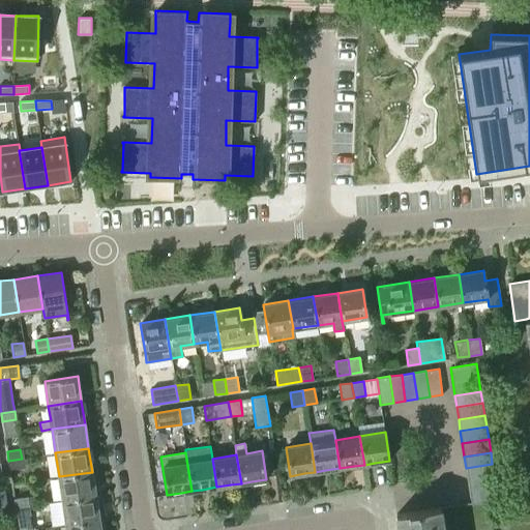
[(22,459),(8,461),(9,469),(23,467),(22,459)]
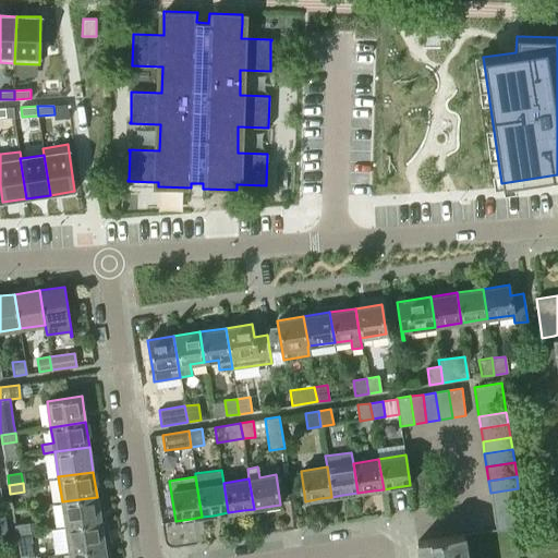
[(97,497),(62,501),(65,526),(100,522),(97,497)]
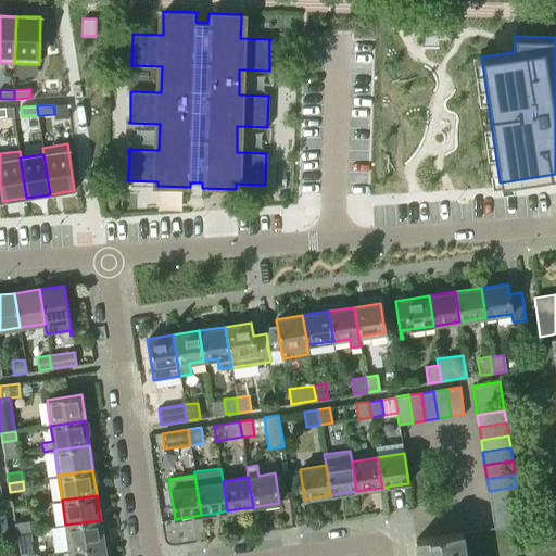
[(65,525),(51,527),(54,552),(70,550),(104,544),(100,520),(65,525)]
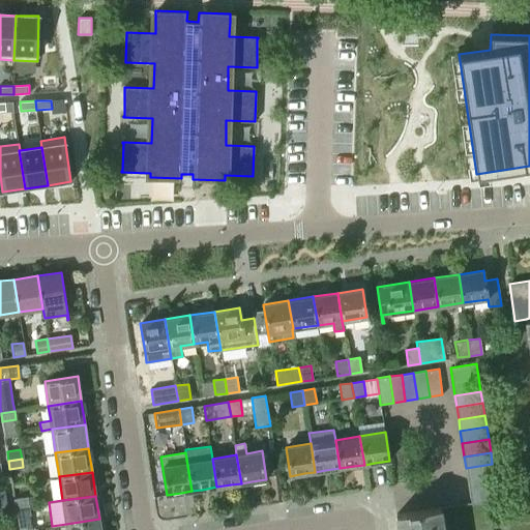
[(15,499),(16,507),(29,505),(27,497),(15,499)]
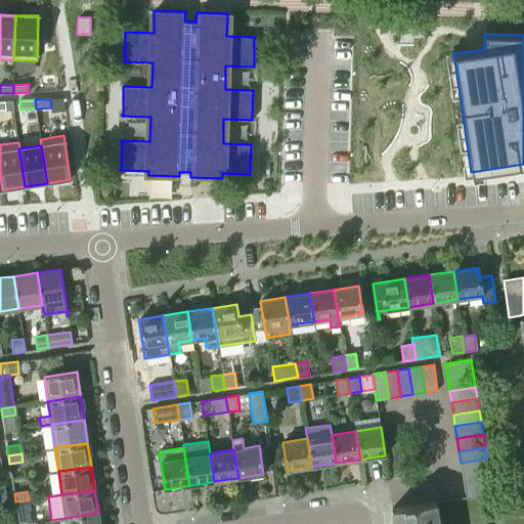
[(29,499),(15,501),(16,511),(30,509),(29,499)]
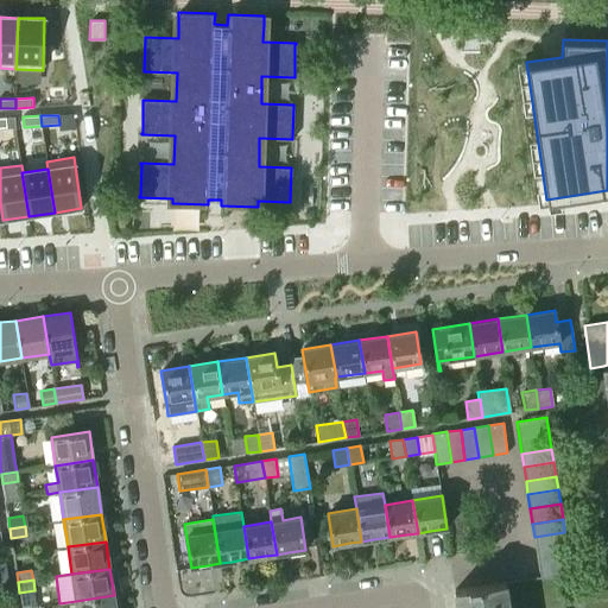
[(510,607),(506,582),(455,590),(456,607),(510,607)]
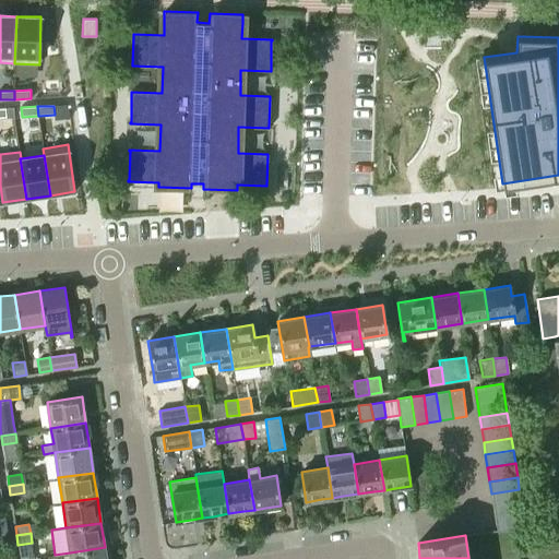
[(106,558),(105,547),(70,552),(70,558),(106,558)]
